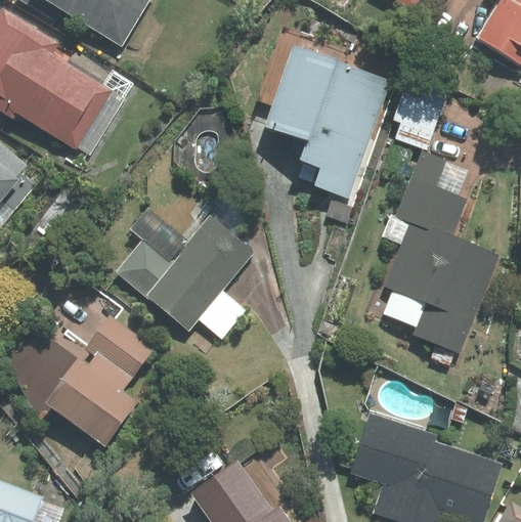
[(18,0),(54,20),(60,10),(122,47),(149,0),(18,0)]
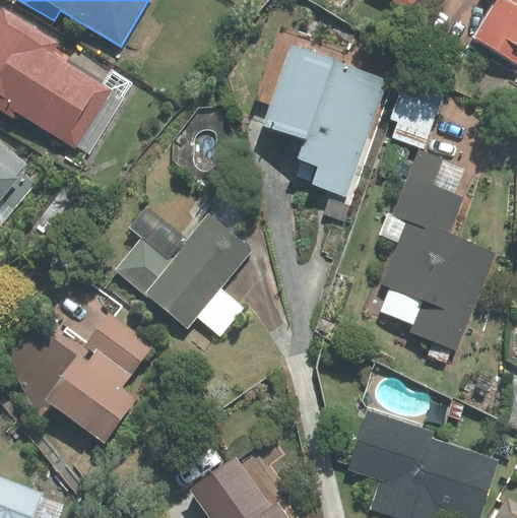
[(392,0),(410,10),(416,0),(392,0)]
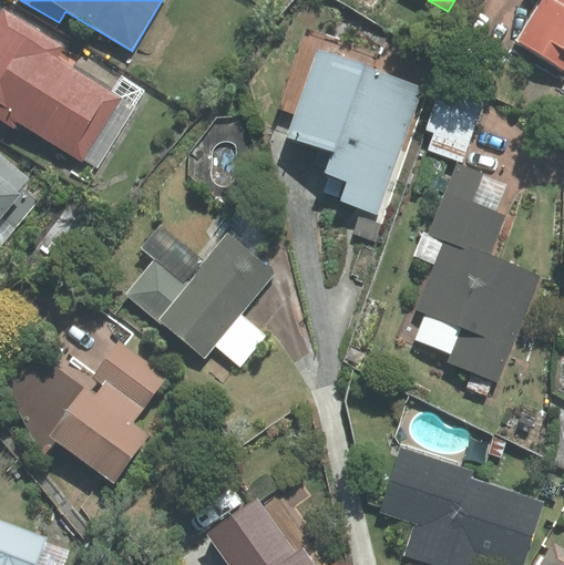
[(545,0),(519,42),(563,70),(563,0),(545,0)]
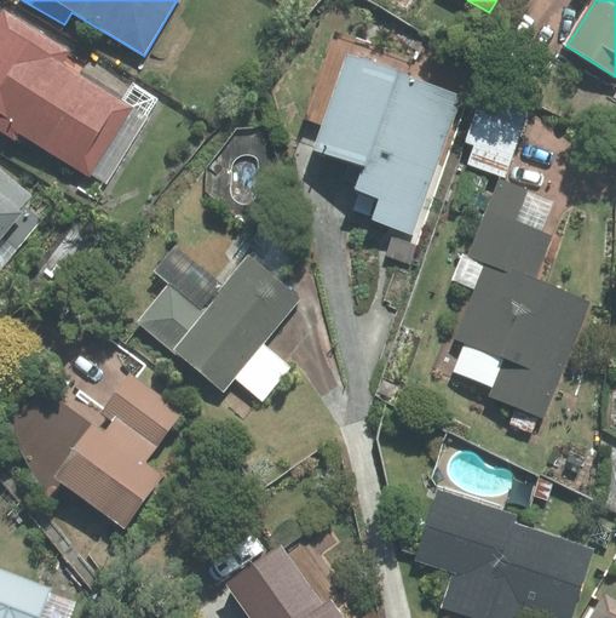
[(0,131),(15,139),(19,133),(88,177),(133,107),(63,63),(70,51),(5,11),(0,18),(0,131)]
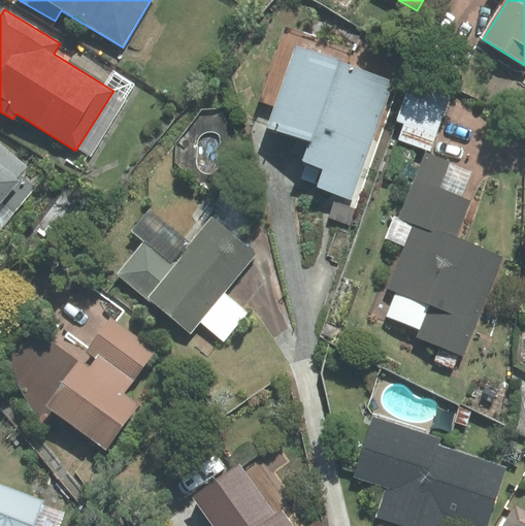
[(352,199),(392,80),(296,47),(268,129),(293,138),(288,153),(306,159),(299,178),(313,184),(318,168),(325,171),(319,188),(352,199)]
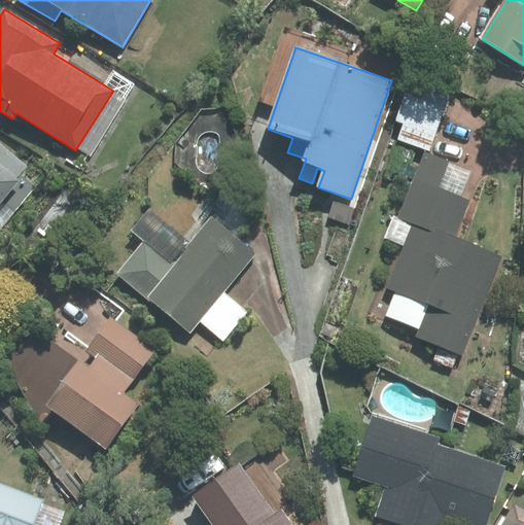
[(428,150),(448,95),(411,81),(397,121),(403,124),(396,140),(428,150)]
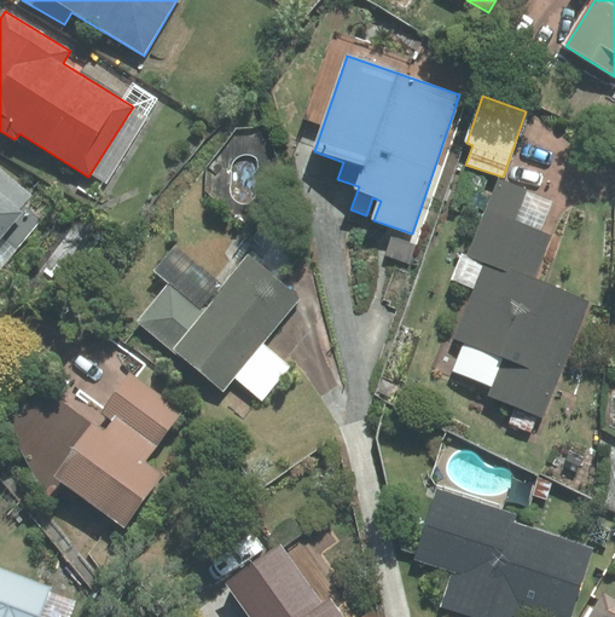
[(0,243),(24,215),(18,211),(32,195),(0,168),(0,243)]
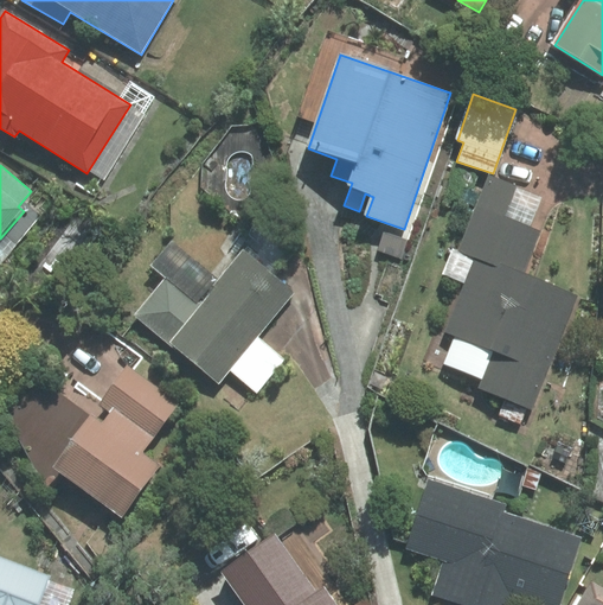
[(517,185),(488,174),(459,252),(474,258),(444,331),(454,335),(442,363),(481,379),(478,388),(532,409),(577,294),(523,273),(539,229),(505,216),(517,185)]
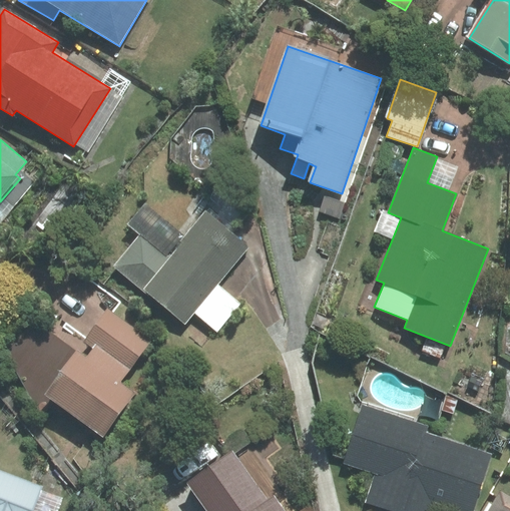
[(138,233),(112,265),(184,325),(194,313),(216,332),(239,303),(217,284),(248,246),(205,211),(167,258),(138,233)]
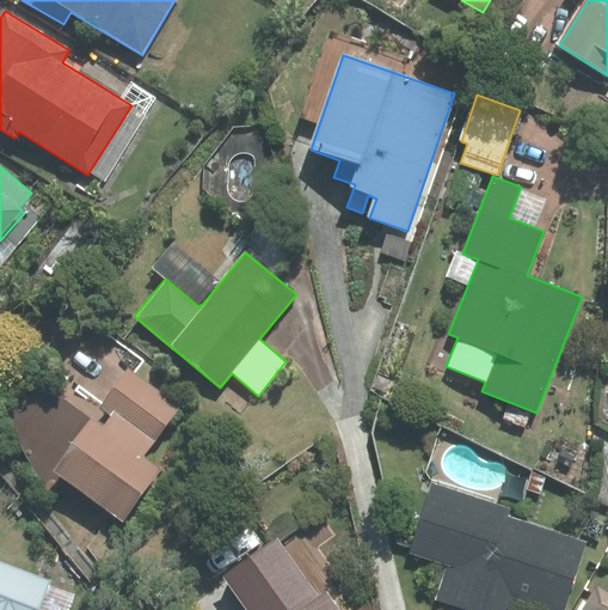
[(93,420),(55,471),(124,522),(164,469),(145,456),(182,407),(130,368),(100,408),(112,416),(104,427),(93,420)]
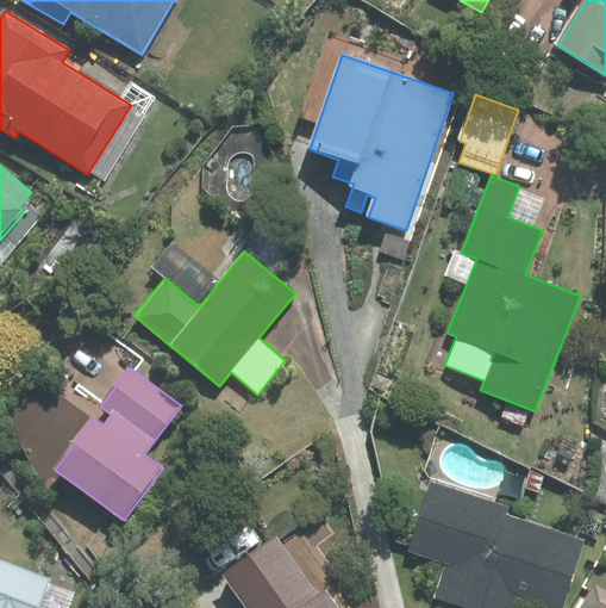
[(507,504),(430,482),(408,552),(443,562),(432,597),(470,607),(514,607),(518,599),(550,607),(561,607),(582,538),(504,514),(507,504)]
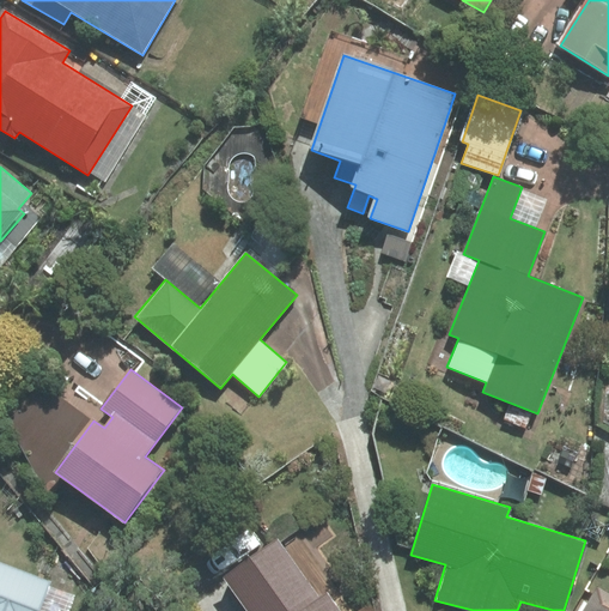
[(278,539),(225,578),(248,610),(339,610),(327,593),(321,598),(278,539)]
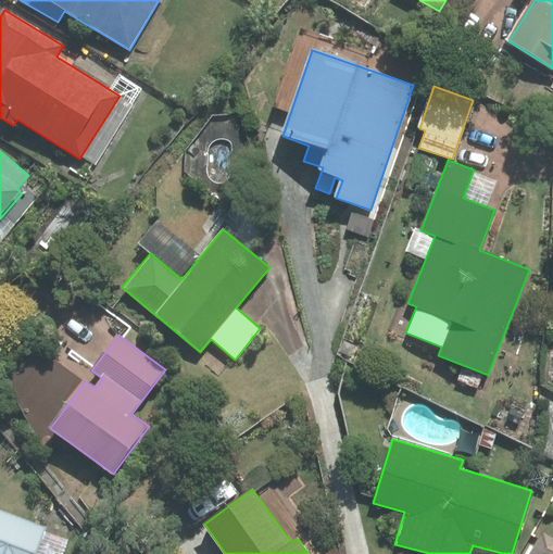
[(34,553),(45,527),(0,510),(0,553),(34,553)]
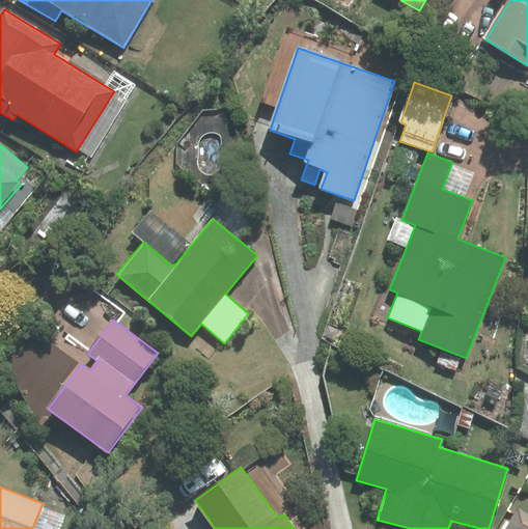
[(527,528),(527,513),(517,507),(503,528),(527,528)]
